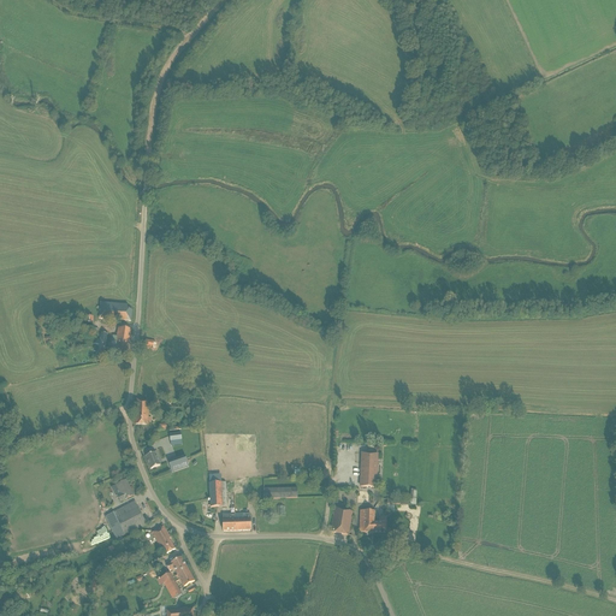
[(105,320),(111,321),(117,321),(117,320),(126,320),(131,321),(132,311),(128,309),(128,306),(122,304),(100,303),(99,319),(105,319),(105,320)]
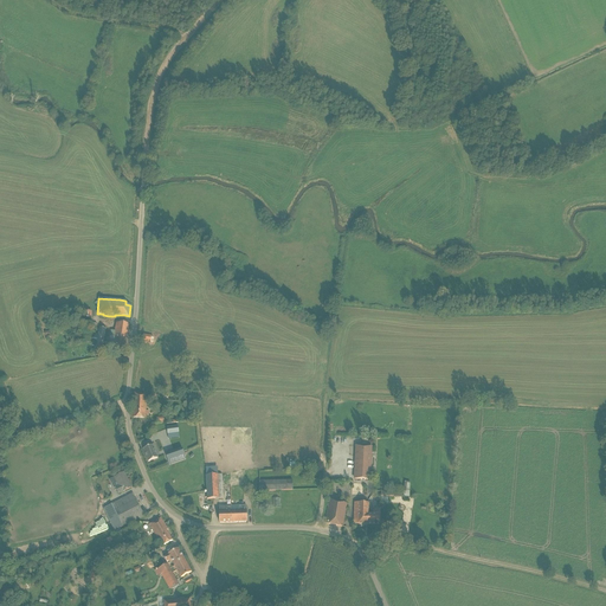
[(111,330),(111,334),(115,334),(115,335),(127,337),(129,324),(116,322),(115,330),(111,330)]
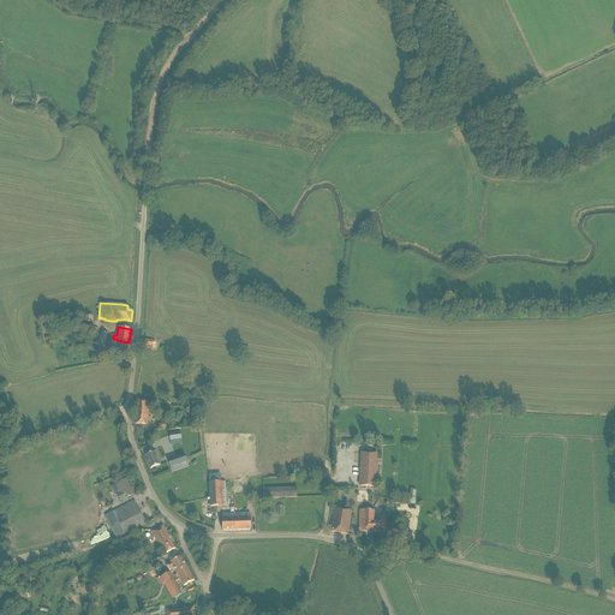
[(95,356),(96,357),(102,358),(103,351),(107,351),(109,336),(107,335),(107,333),(101,332),(101,333),(99,333),(97,339),(87,338),(85,347),(96,350),(95,356)]
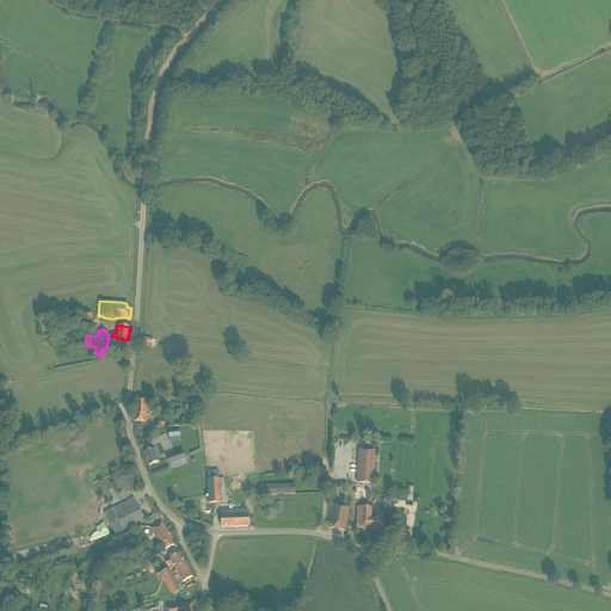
[(67,340),(66,340),(65,332),(57,333),(59,341),(60,341),(60,347),(67,347),(67,340)]
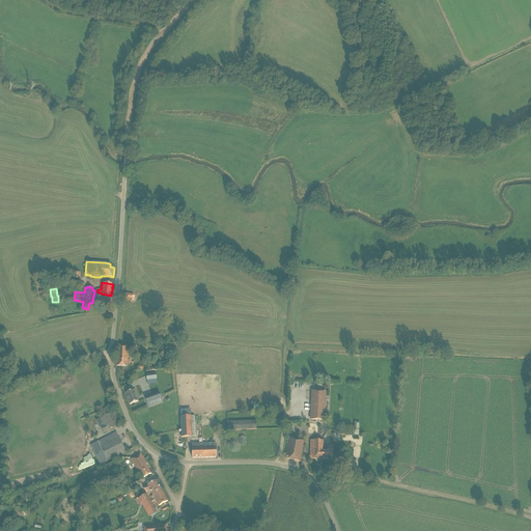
[(98,292),(95,305),(98,305),(98,307),(106,308),(108,309),(110,298),(111,298),(111,296),(101,294),(101,292),(98,292)]
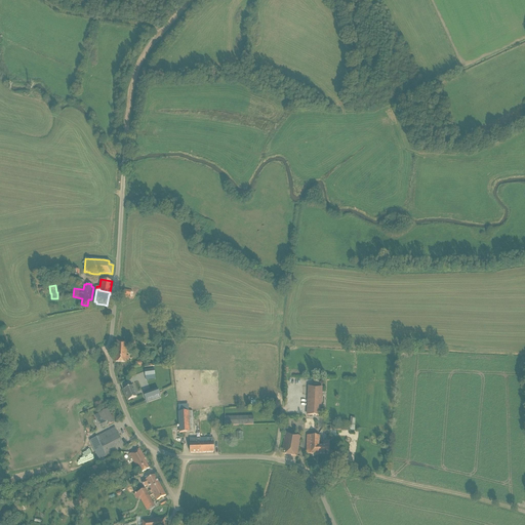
[(79,306),(78,297),(68,297),(68,306),(79,306)]
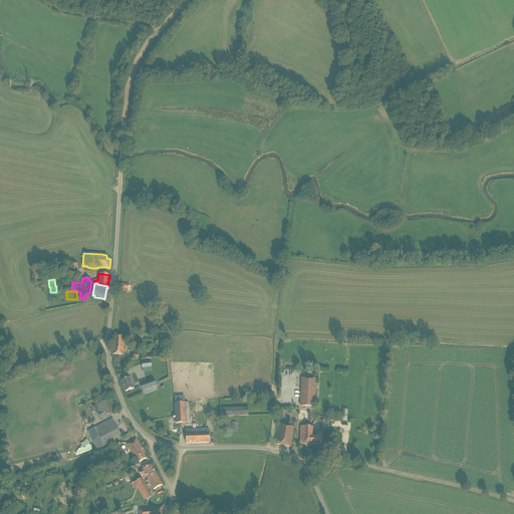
[(112,308),(112,328),(121,328),(121,308),(112,308)]
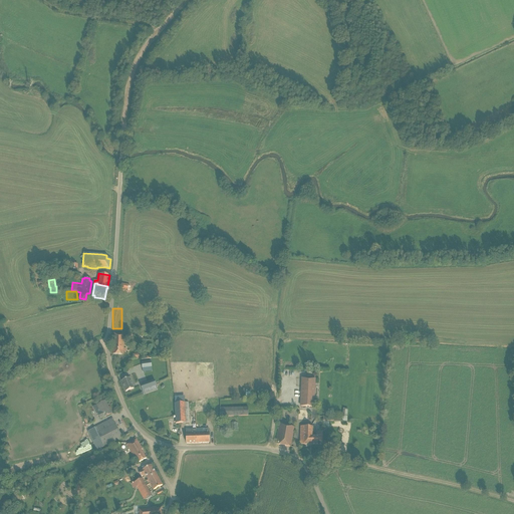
[(112,354),(117,354),(123,354),(124,333),(113,333),(112,354)]
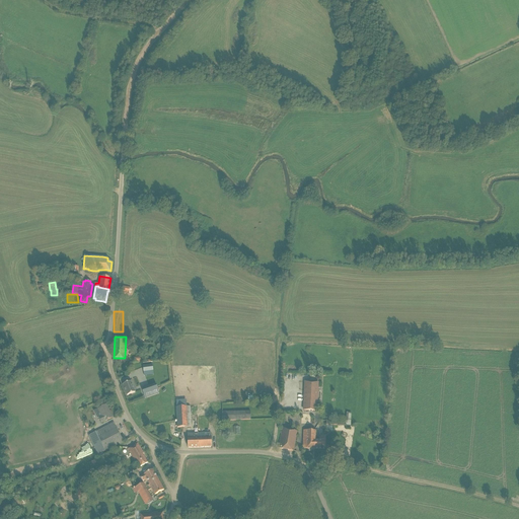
[(123,384),(127,395),(135,392),(131,381),(123,384)]
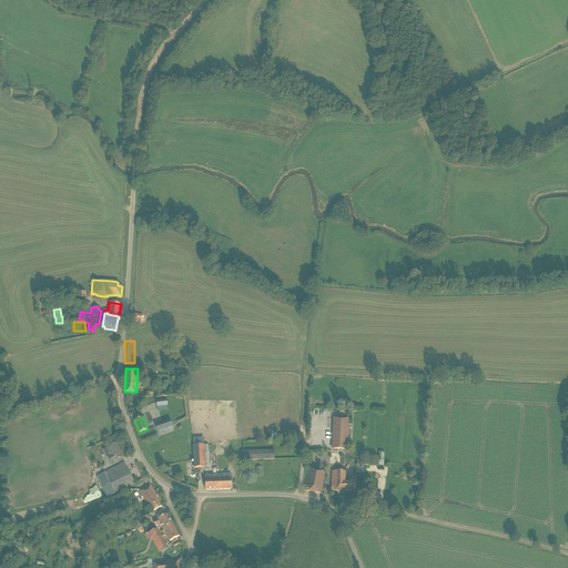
[(348,418),(333,417),(332,449),(347,450),(348,418)]
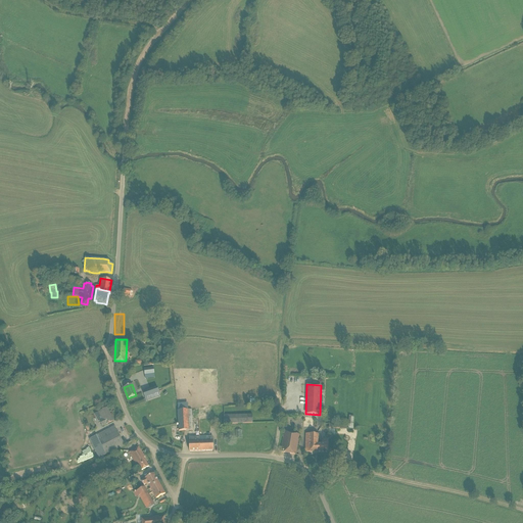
[(157,387),(144,391),(142,392),(146,401),(160,396),(157,387)]
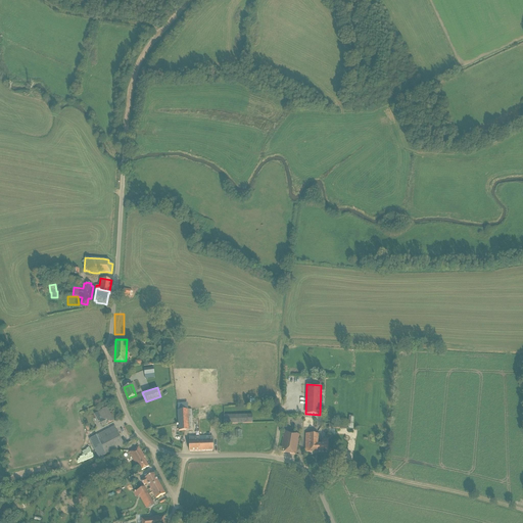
[(107,408),(102,411),(95,414),(98,422),(99,421),(102,426),(113,421),(112,421),(109,415),(110,415),(107,408)]
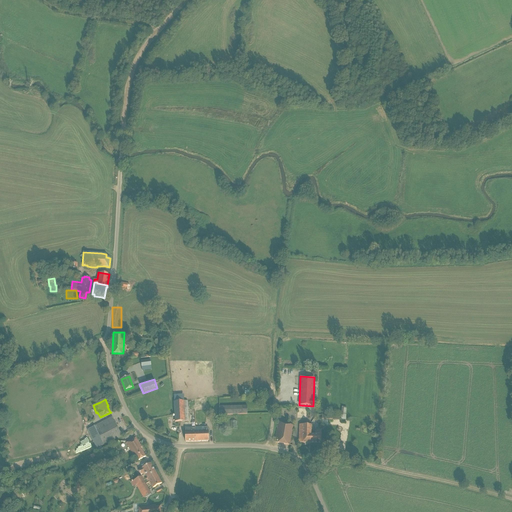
[(174,399),(174,401),(175,422),(188,421),(187,401),(180,401),(180,399),(174,399)]
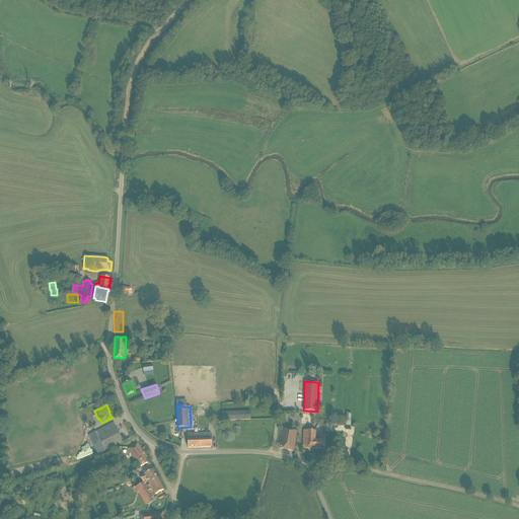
[(212,405),(198,405),(198,417),(208,417),(208,423),(212,423),(212,405)]
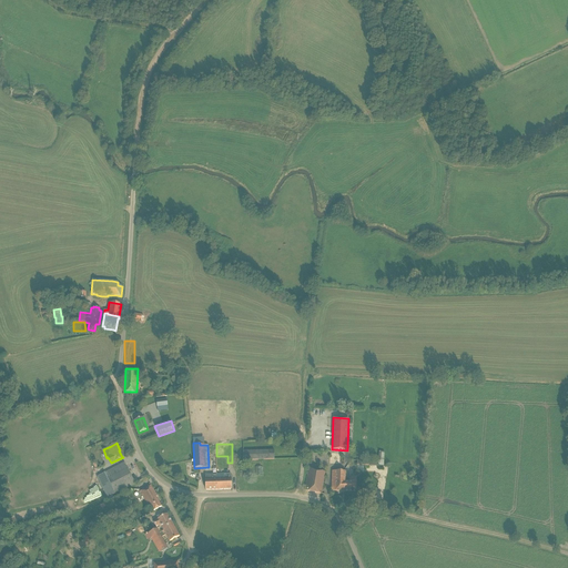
[(243,452),(243,455),(243,460),(274,459),(274,454),(274,450),(243,452)]
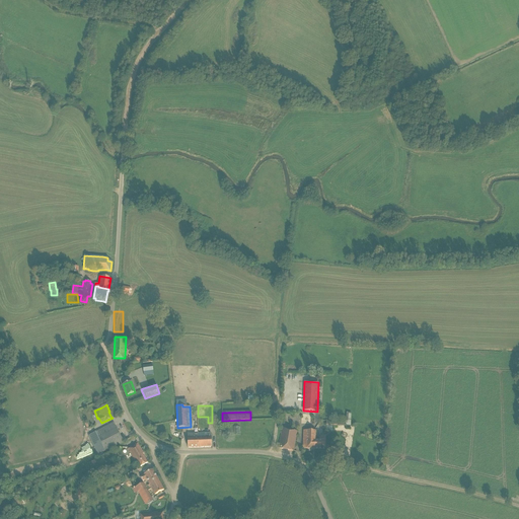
[(114,423),(88,436),(98,454),(126,440),(124,436),(121,437),(114,423)]
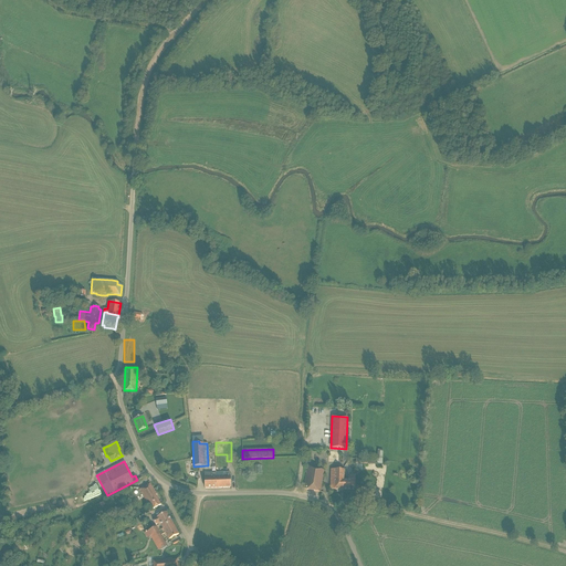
[(318,468),(313,467),(307,465),(304,489),(321,492),(324,471),(318,470),(318,468)]
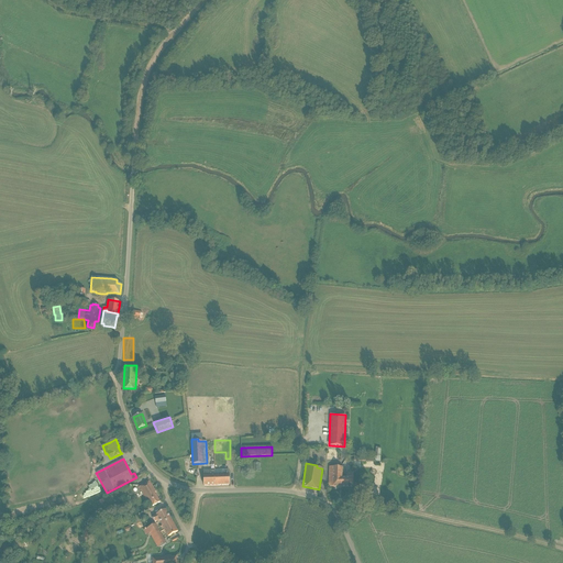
[(342,477),(342,474),(342,467),(329,467),(329,487),(353,487),(353,473),(346,473),(346,477),(342,477)]
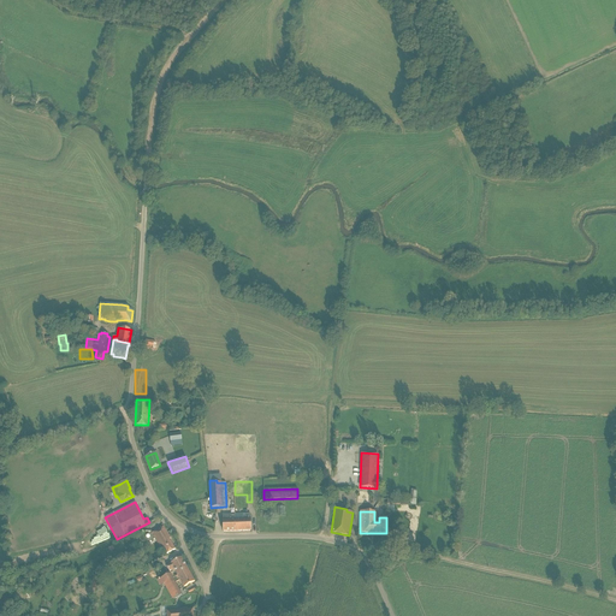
[(223,515),(223,532),(250,531),(250,514),(243,514),(243,515),(223,515)]
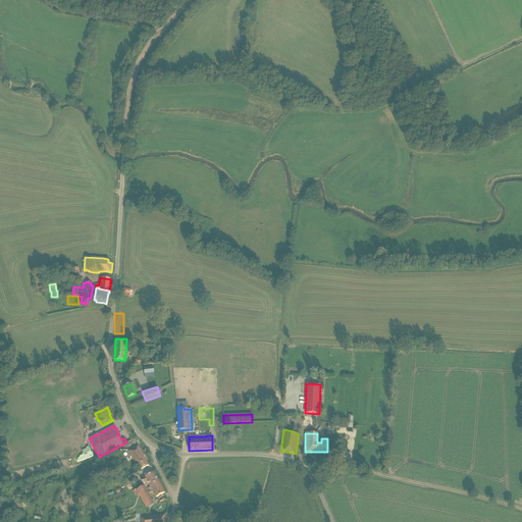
[(128,452),(134,462),(139,469),(140,471),(148,466),(144,457),(144,456),(139,447),(128,452)]
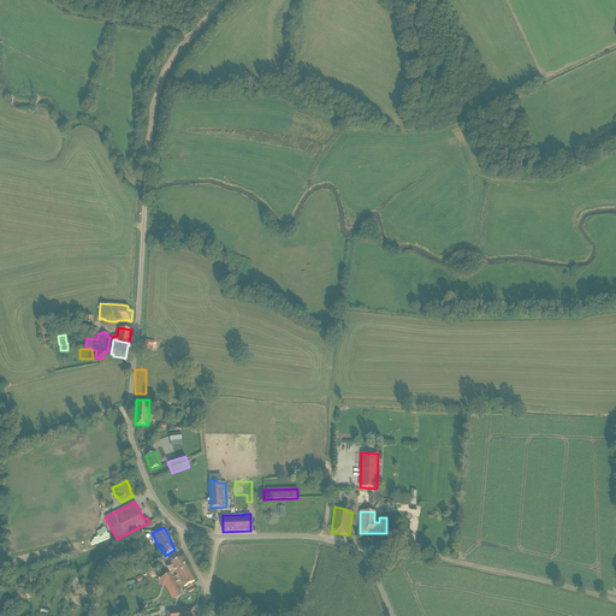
[(142,558),(138,550),(125,555),(128,563),(142,558)]
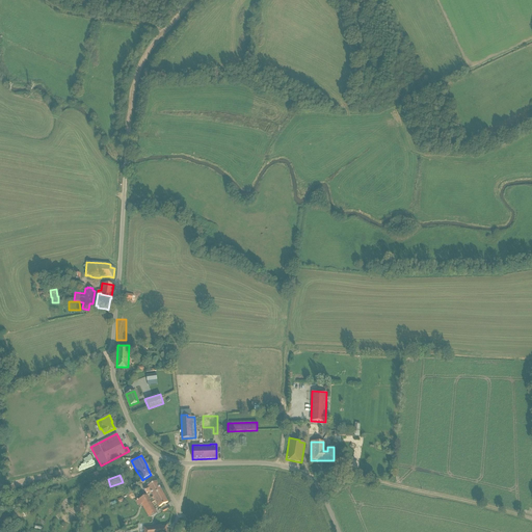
[(156,481),(152,484),(143,488),(147,494),(150,491),(159,507),(168,502),(156,481)]
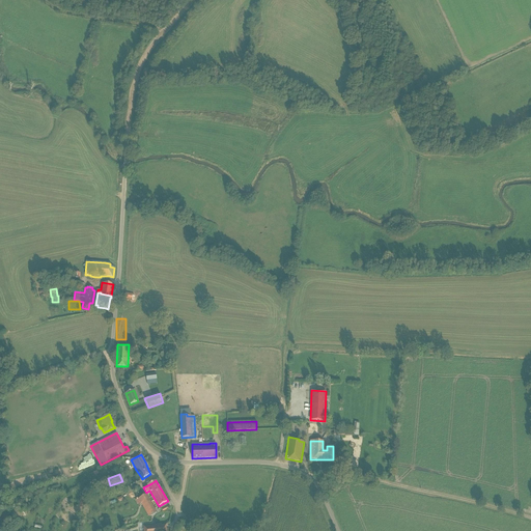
[(146,494),(135,500),(138,505),(141,503),(149,499),(146,494)]
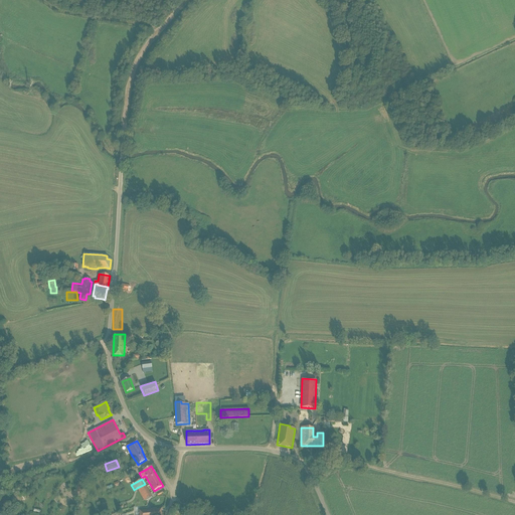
[(145,484),(137,488),(144,501),(152,497),(145,484)]
